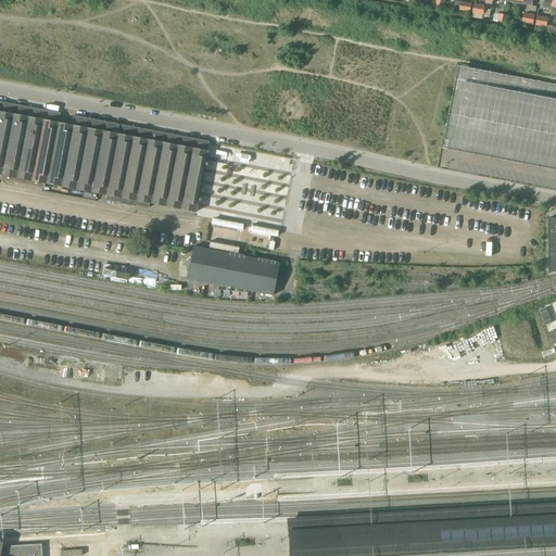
[(555,0),(544,0),(543,9),(555,10),(555,0)]
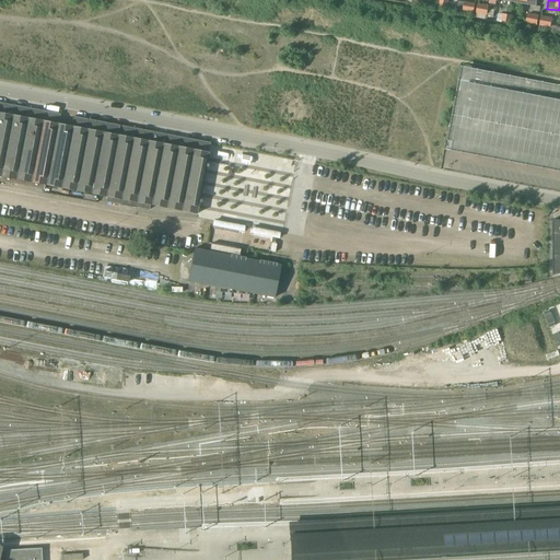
[(465,2),(464,11),(474,13),(476,4),(465,2)]
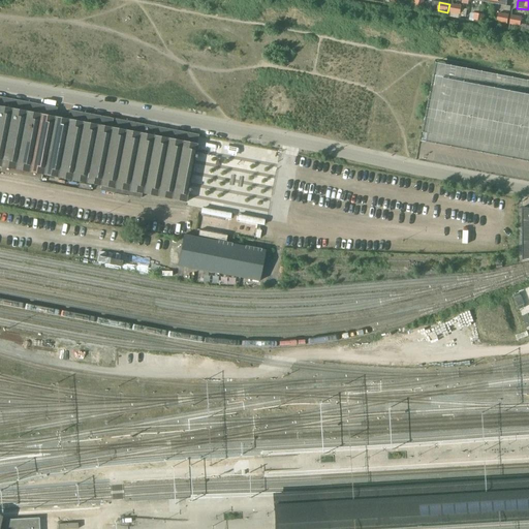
[(452,4),(450,12),(461,14),(462,6),(452,4)]
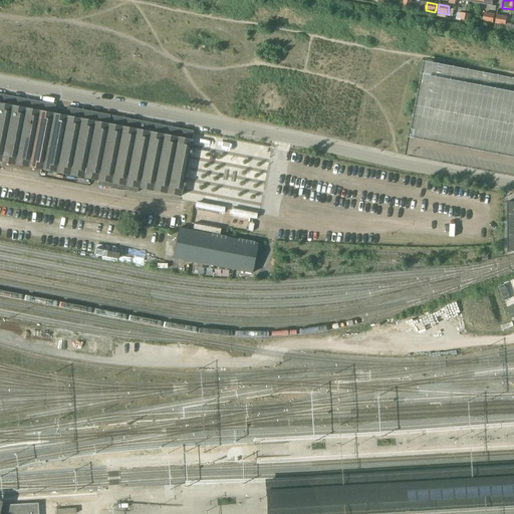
[(485,13),(483,21),(493,23),(494,15),(485,13)]
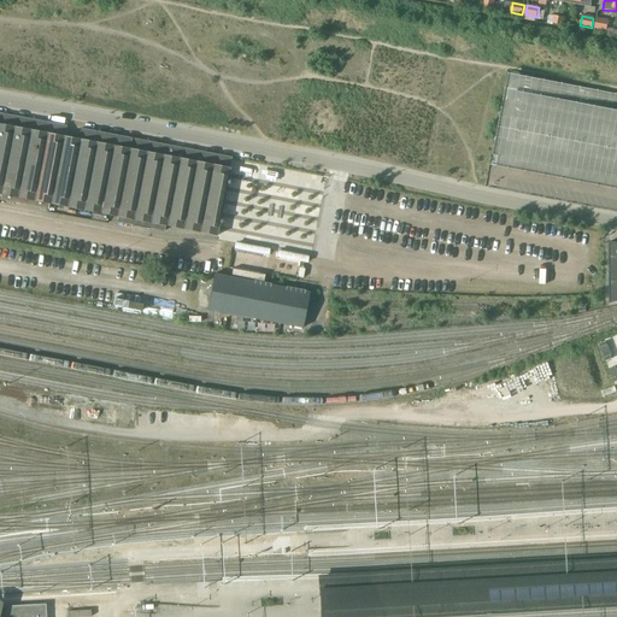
[(597,18),(594,28),(606,30),(609,21),(597,18)]
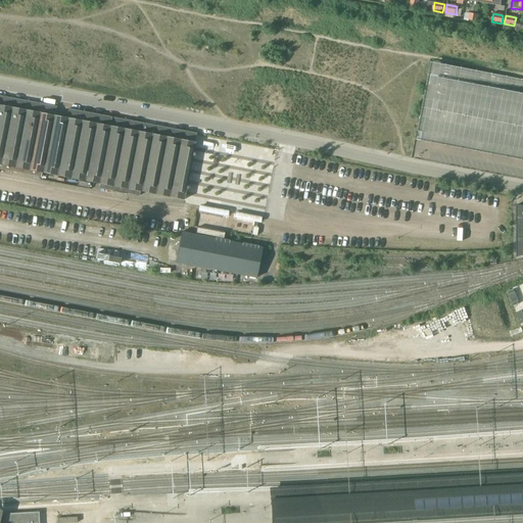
[(522,79),(431,61),(417,139),(425,141),(522,159),(522,79)]
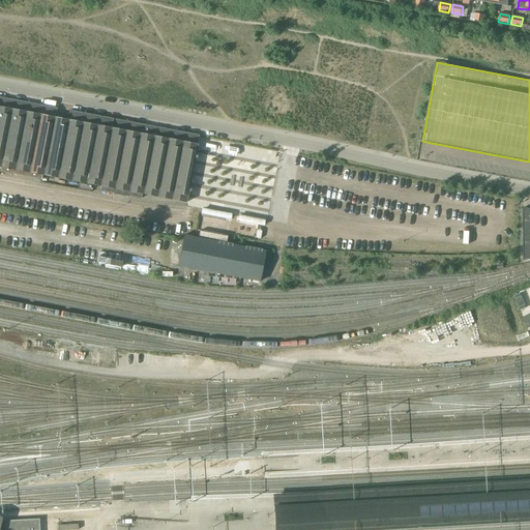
[(0,167),(2,168),(1,172),(41,180),(42,175),(101,186),(100,192),(141,199),(142,195),(186,203),(187,198),(187,197),(188,195),(188,192),(190,192),(190,189),(189,189),(189,186),(189,185),(190,183),(192,175),(193,173),(193,172),(194,164),(194,163),(195,160),(195,158),(197,158),(197,156),(196,155),(196,153),(197,149),(198,144),(199,138),(199,136),(69,111),(68,118),(67,120),(65,119),(57,118),(56,117),(57,109),(0,97),(0,167)]
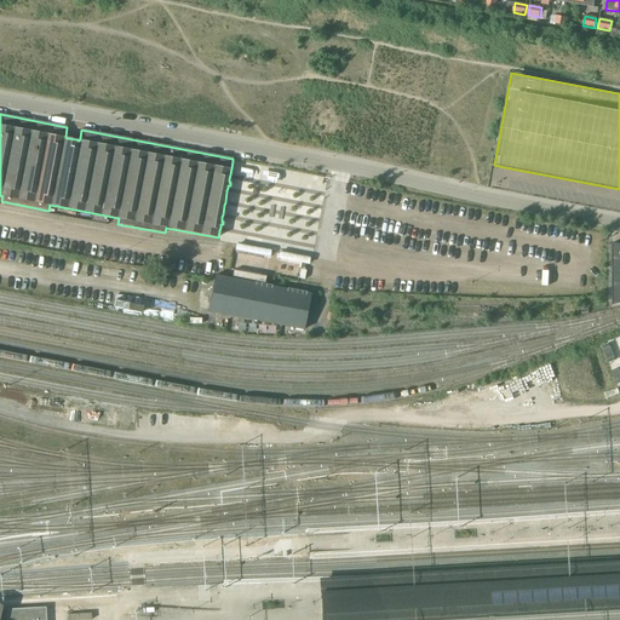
[(214,283),(208,311),(304,329),(311,293),(273,286),(228,277),(216,275),(214,283)]
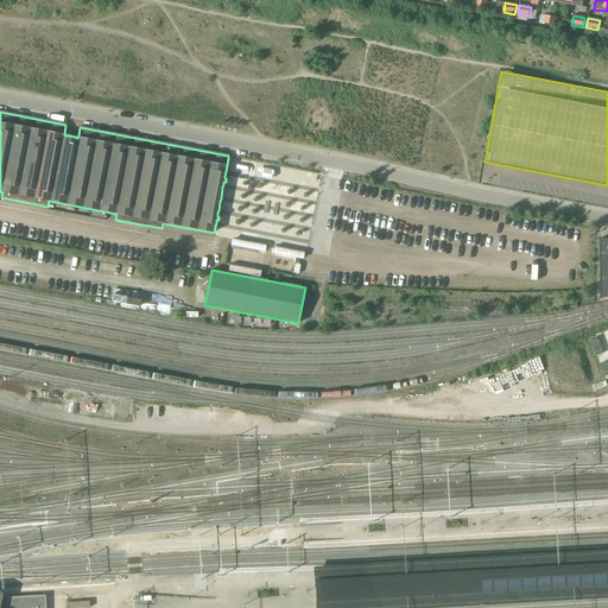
[(0,607),(45,607),(45,595),(32,596),(1,597),(2,594),(0,591),(0,607)]
